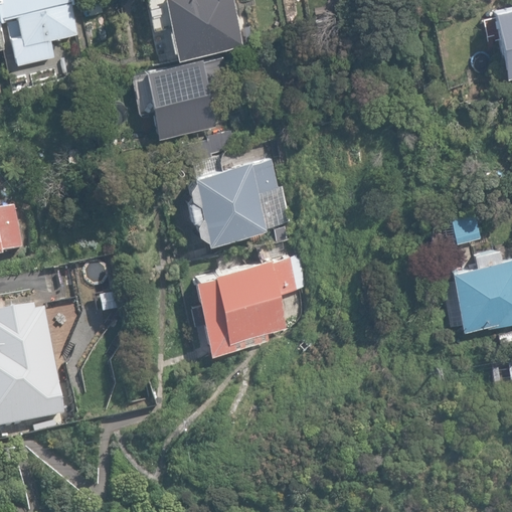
[(12,39),(18,65),(56,57),(52,40),(78,34),(71,4),(74,3),(73,0),(0,0),(0,18),(17,15),(22,37),(12,39)]
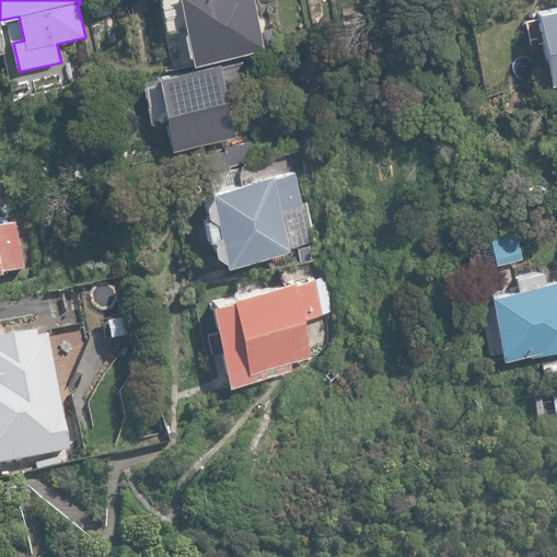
[(192,57),(194,65),(266,49),(255,0),(178,0),(187,30),(184,33),(188,56),(192,57)]
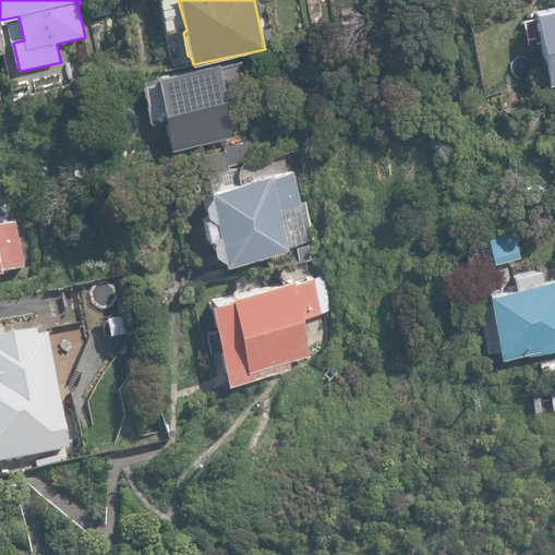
[(541,44),(549,84),(554,83),(554,7),(533,11),(535,20),(526,22),(530,46),(541,44)]
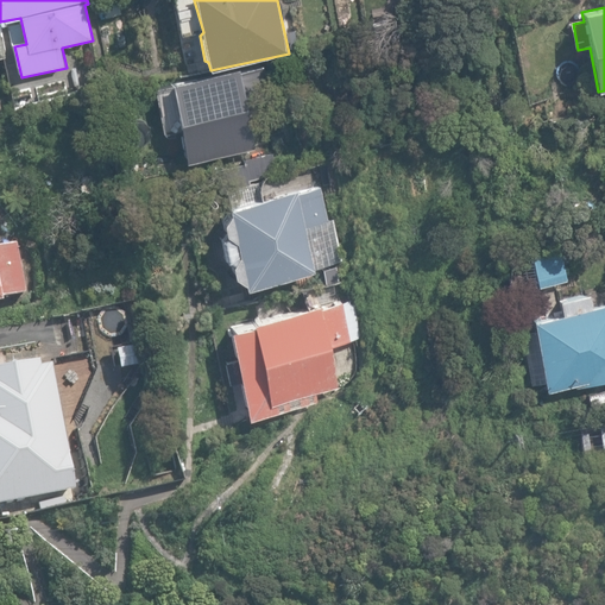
[(181,132),(187,163),(254,150),(247,109),(272,105),(265,68),(241,73),(240,70),(171,83),(172,88),(157,92),(166,136),(181,132)]
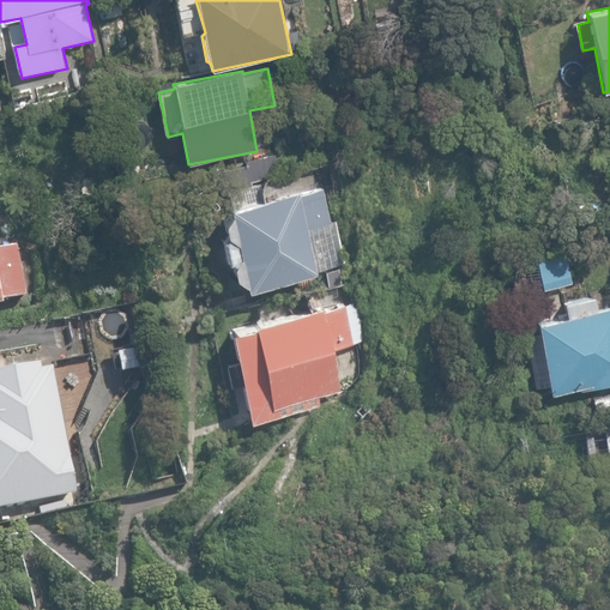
[(218,173),(223,195),(255,188),(254,183),(271,180),(270,176),(282,174),(278,156),(247,162),(248,167),(218,173)]
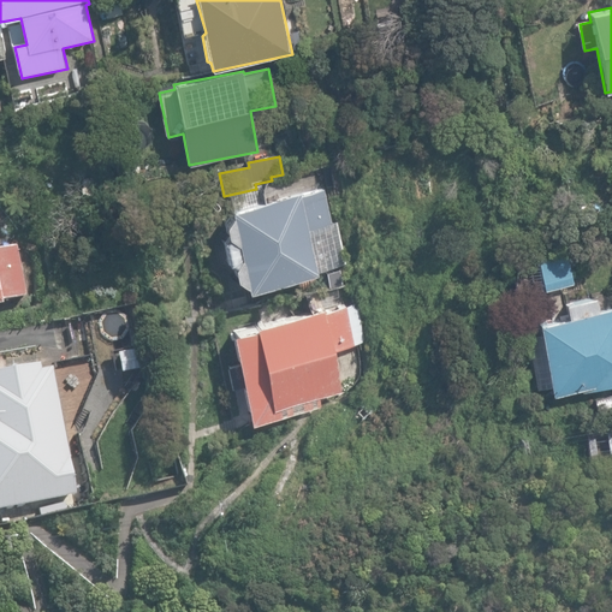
[(230,209),(248,291),(318,275),(309,236),(337,230),(327,190),(302,196),(301,192),(230,208),(230,209)]
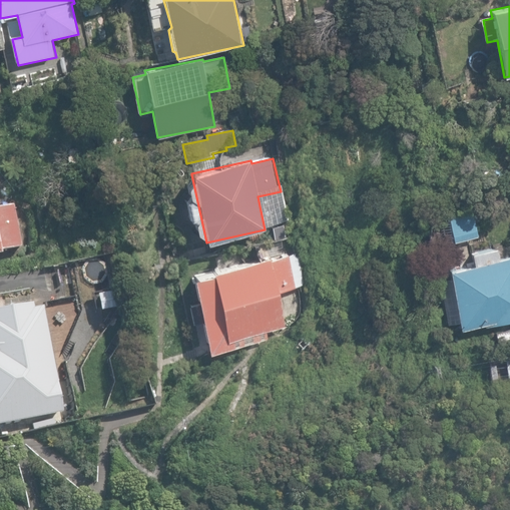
[(0,256),(3,256),(3,253),(25,249),(16,205),(0,208),(0,256)]
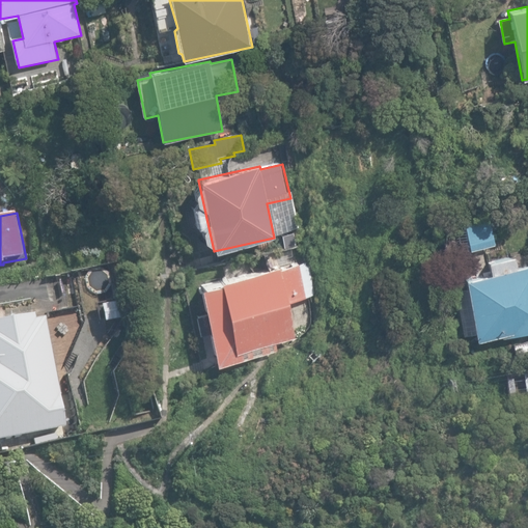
[(466,226),(471,251),(497,246),(491,220),(466,226)]
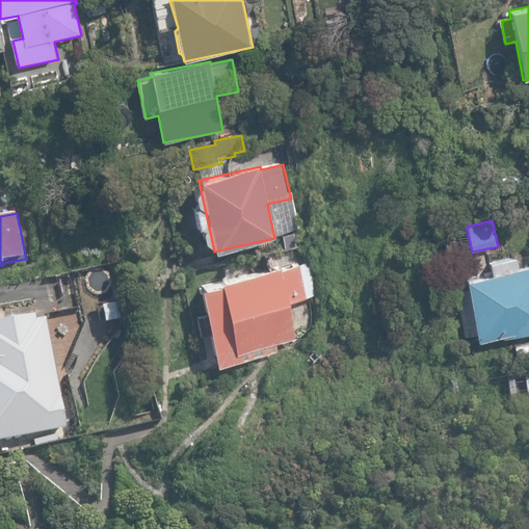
[(466,280),(478,341),(504,337),(504,340),(528,335),(528,266),(519,268),(517,257),(490,263),(492,274),(466,280)]
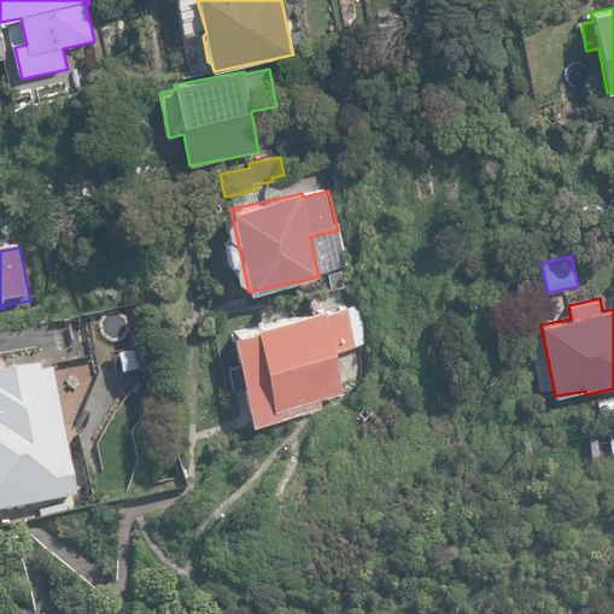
[(245,389),(252,421),(253,421),(323,407),(322,399),(345,395),(337,352),(360,349),(351,308),(326,313),(326,310),(255,325),(256,331),(234,334),(240,367),(231,368),(235,390),(245,389)]
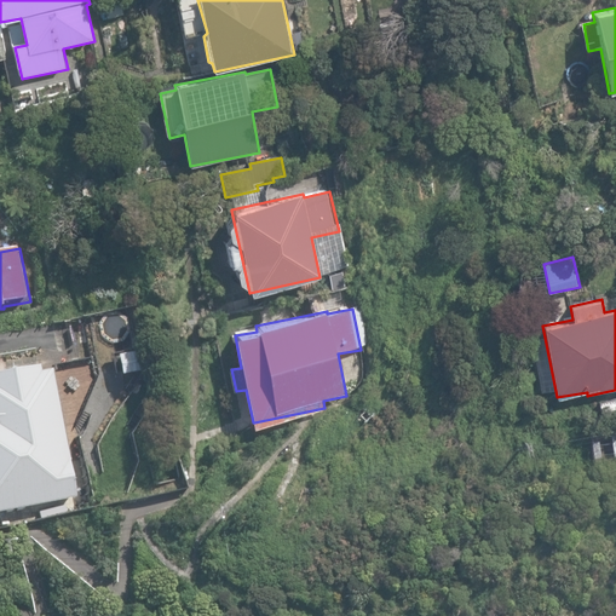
[(117,358),(122,383),(147,376),(140,353),(117,358)]
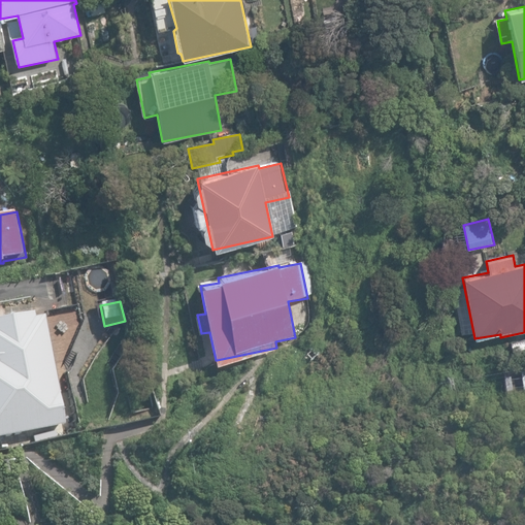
[(0,439),(25,434),(25,431),(50,425),(48,421),(60,419),(59,412),(62,412),(41,318),(36,320),(35,315),(19,318),(18,316),(1,320),(1,321),(0,321),(0,439)]
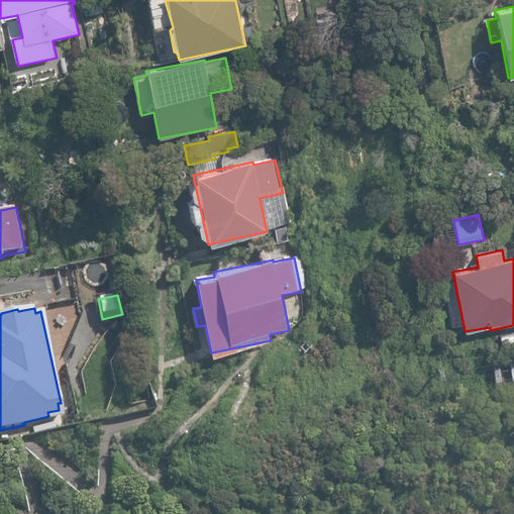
[(67,416),(49,419),(52,432),(69,429),(67,416)]
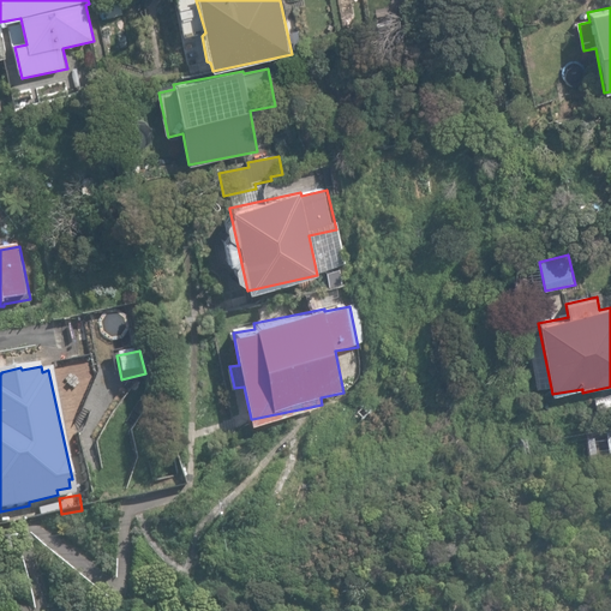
All buildings are outlined.
